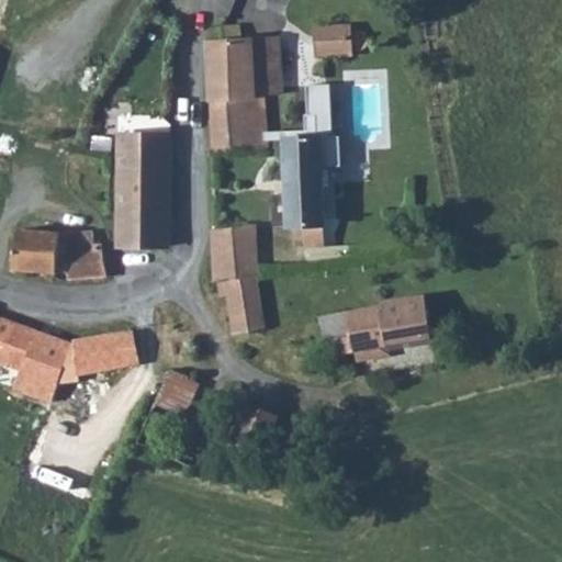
[(218,41),(210,41),(211,153),(267,149),(266,96),(253,96),(251,38),(240,38),(239,25),(220,26),(218,41)]
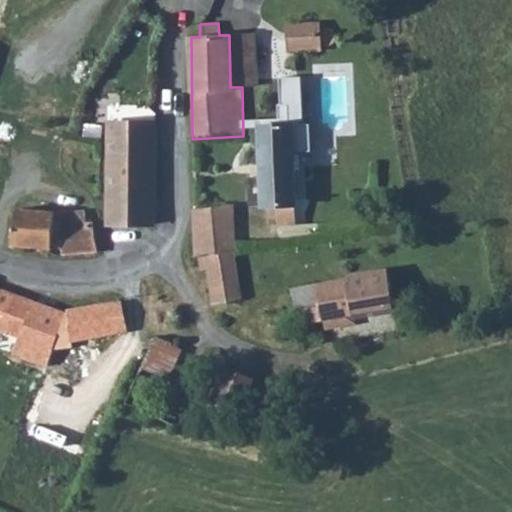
[(315,26),(289,27),(290,51),(316,50),(316,45),(324,45),(329,40),(329,32),(323,29),(315,29),(315,26)]
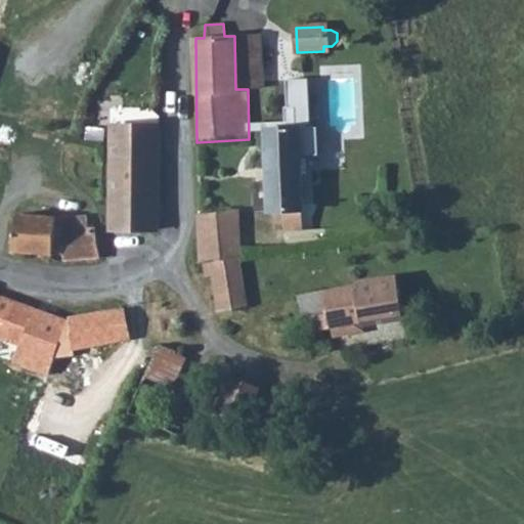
[(261,35),(234,36),(235,89),(248,89),(263,89),(261,35)]
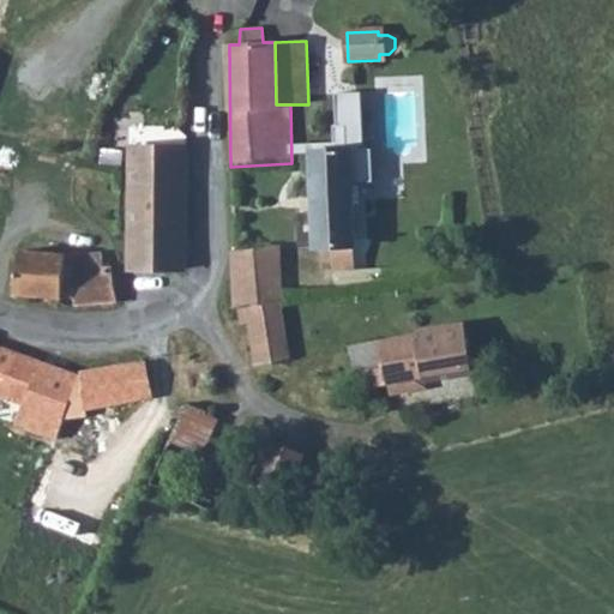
[(186,269),(185,150),(126,150),(126,268),(186,269)]
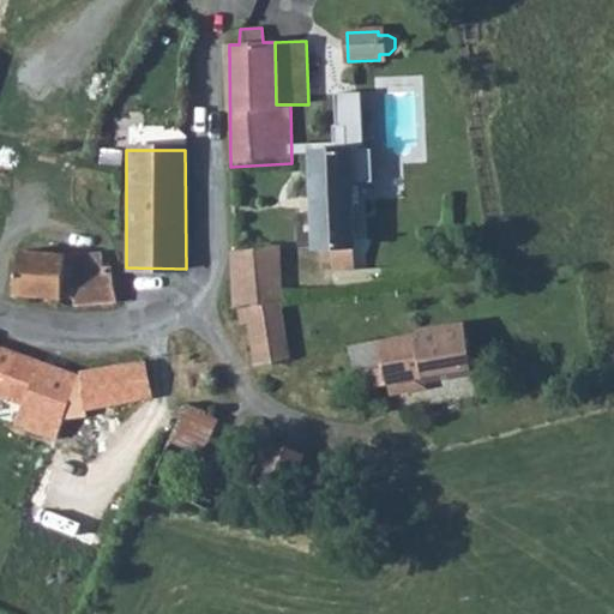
[(351,152),(308,152),(311,252),(333,253),(333,275),(354,276),(351,152)]
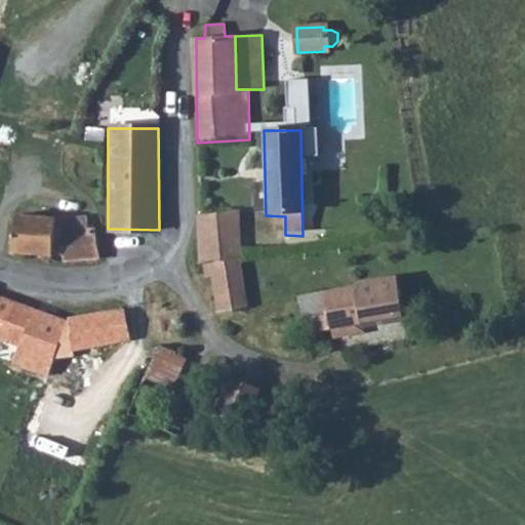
[(215,263),(240,259),(237,213),(199,215),(198,264),(215,263)]
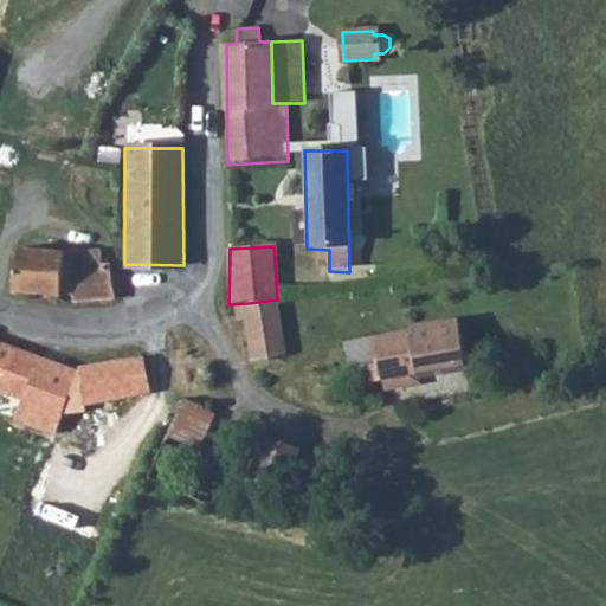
[(15,247),(13,288),(62,291),(62,296),(70,296),(70,301),(116,298),(111,264),(94,263),(70,262),(71,249),(15,247)]
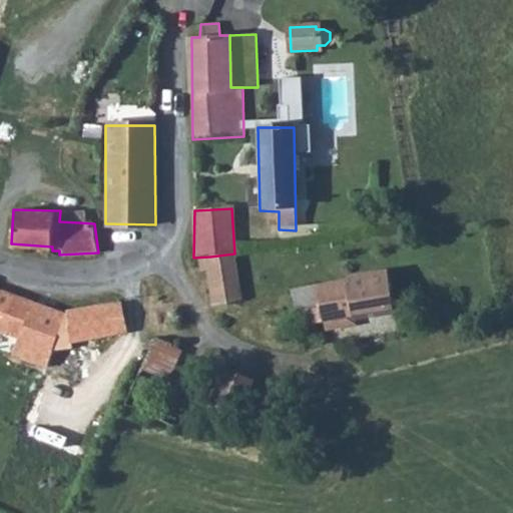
[(80,210),(60,210),(59,221),(79,222),(80,210)]
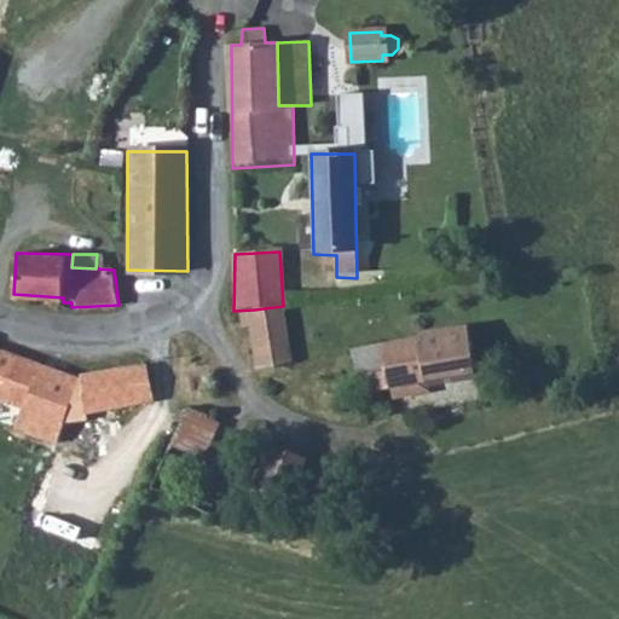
[(287,365),(283,306),(254,310),(254,328),(255,366),(287,365)]
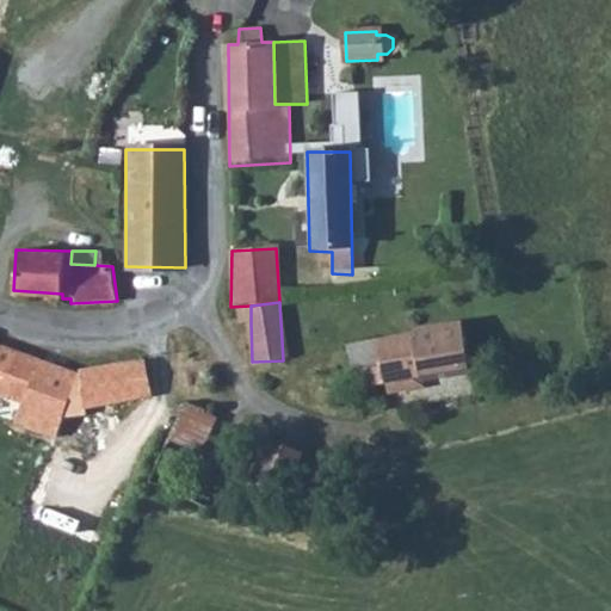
[(251,323),(251,306),(230,307),(226,307),(227,325),(251,323)]
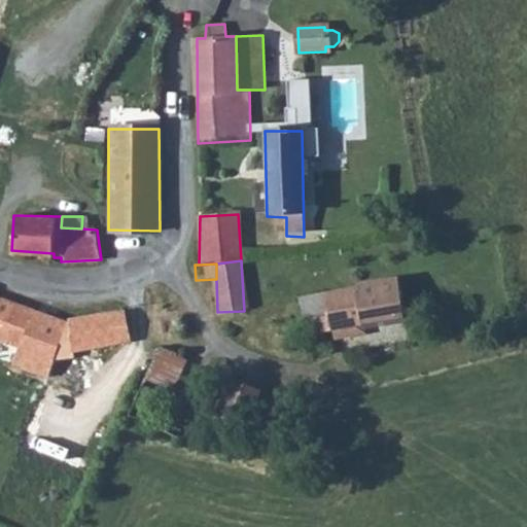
[(316,334),(405,317),(400,279),(358,286),(358,291),(319,297),(320,313),(314,313),(316,334)]
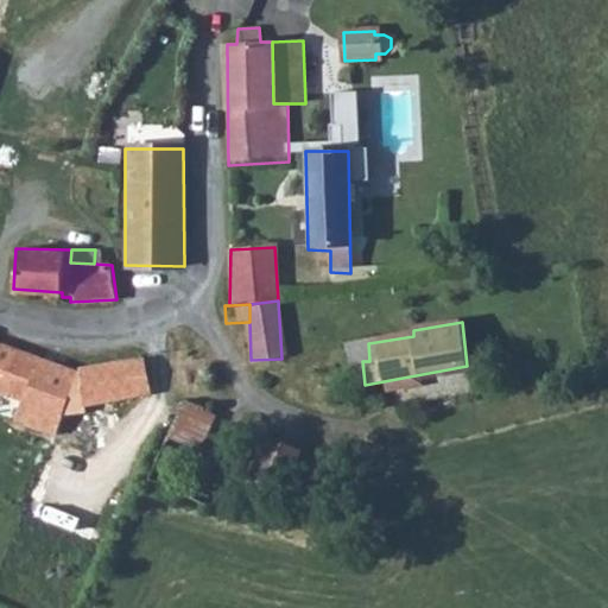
[(369,361),(368,343),(368,340),(339,344),(340,363),(362,361),(369,361)]
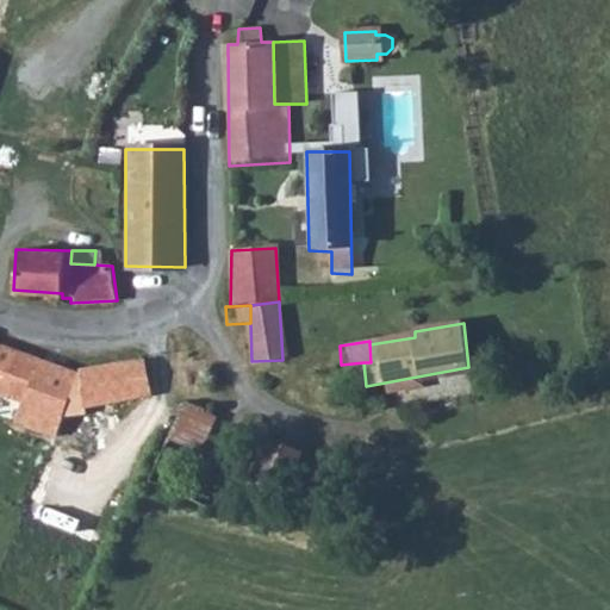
[(17,419),(68,437),(86,408),(134,402),(135,414),(150,411),(143,361),(76,368),(74,374),(0,346),(0,391),(25,400),(17,419)]
